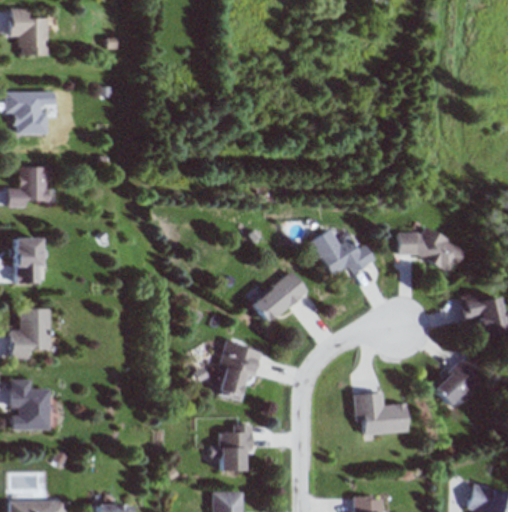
[(31,19),(31,9),(12,8),(12,36),(21,36),(21,55),(50,56),(50,19),(31,19)]
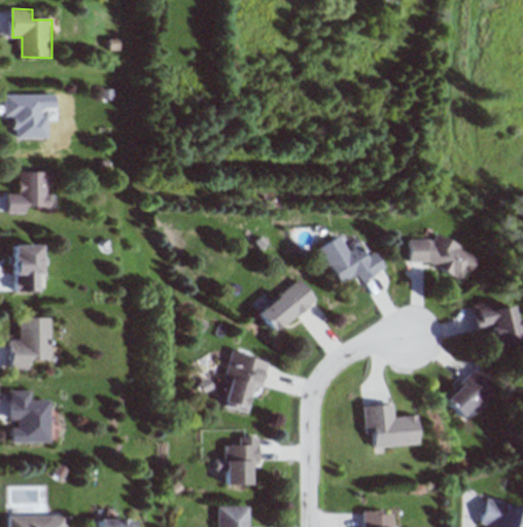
[(45,94),(7,94),(7,116),(18,116),(18,139),(45,139),(45,94)]
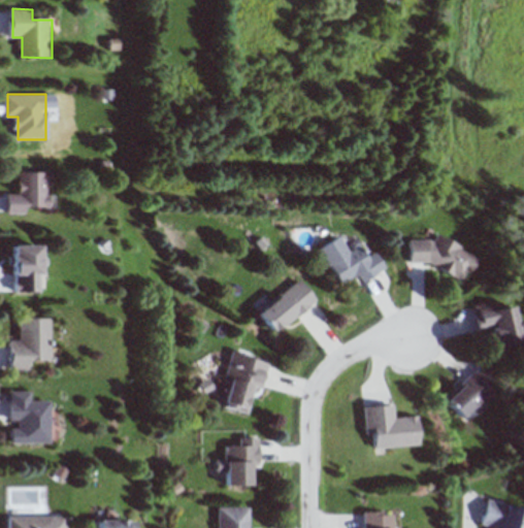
[(21,172),(21,194),(9,194),(9,215),(30,213),(30,205),(55,205),(55,171),(21,172)]
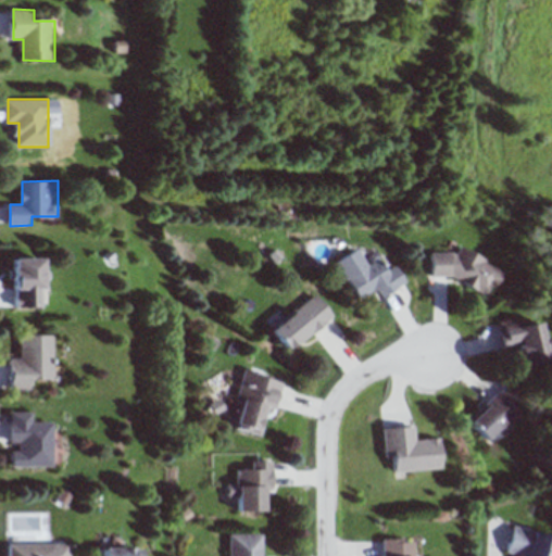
[(452,278),(486,295),(492,295),(503,274),(503,269),(462,248),(459,254),(434,253),(433,278),(452,278)]
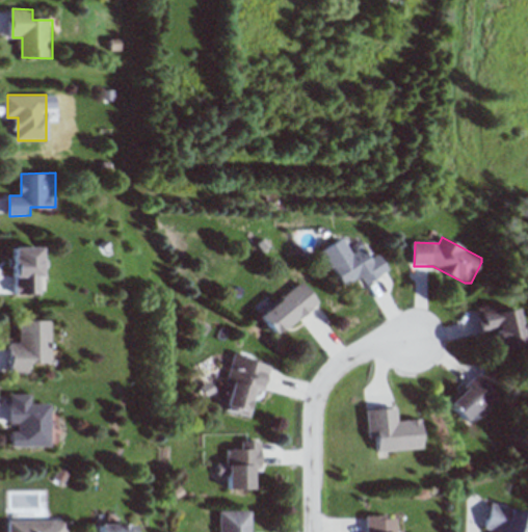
[(344,288),(363,277),(367,286),(391,271),(380,254),(370,259),(364,248),(353,254),(345,239),(323,251),(344,288)]
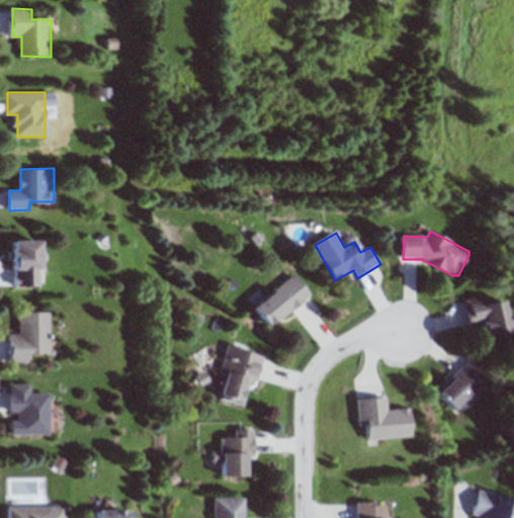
[(13,241),(13,286),(44,286),(44,241),(13,241)]
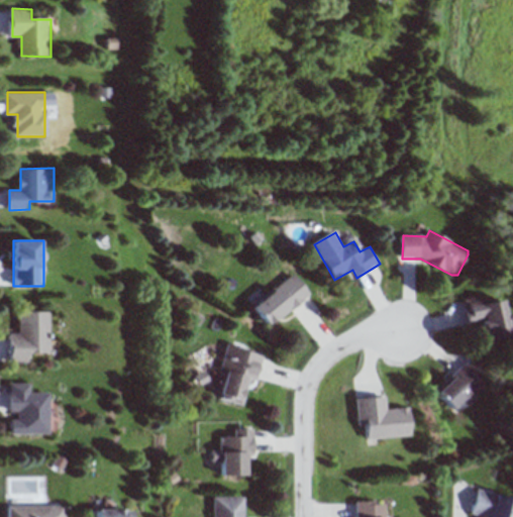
[(253,306),(270,327),(312,295),(296,274),(253,306)]
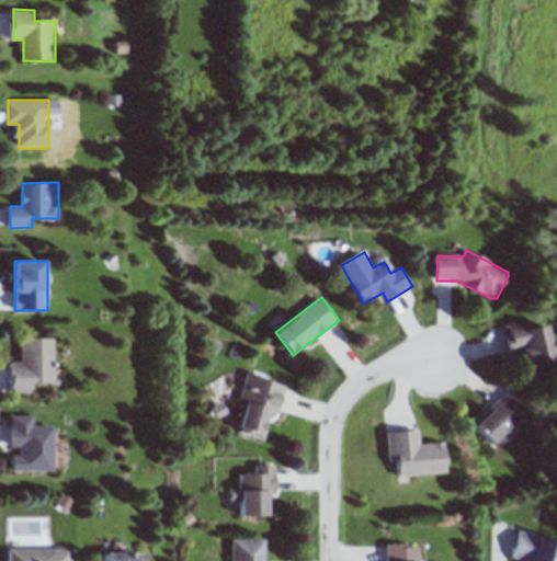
[(510,355),(522,353),(526,373),(556,366),(556,361),(549,325),(526,330),(524,322),(503,327),(510,355)]
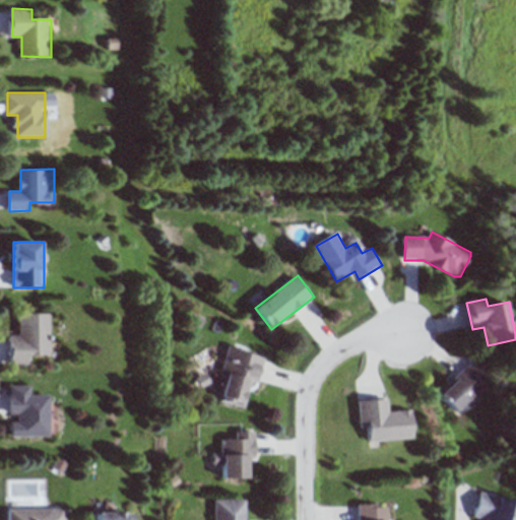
[(51,354),(52,314),(20,313),(20,334),(10,334),(10,366),(29,366),(29,353),(51,354)]
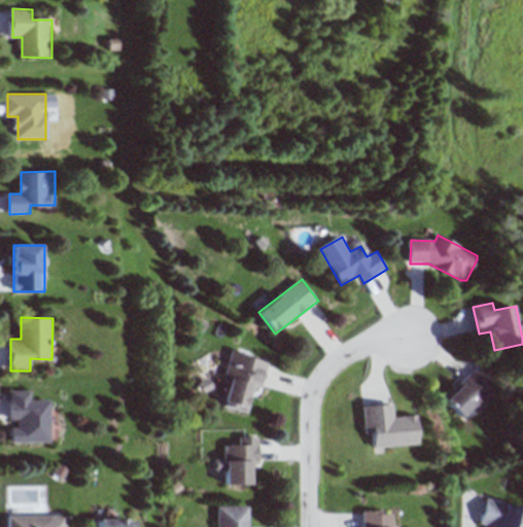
[(271,358),(235,350),(221,407),(248,413),(253,391),(263,393),(271,358)]
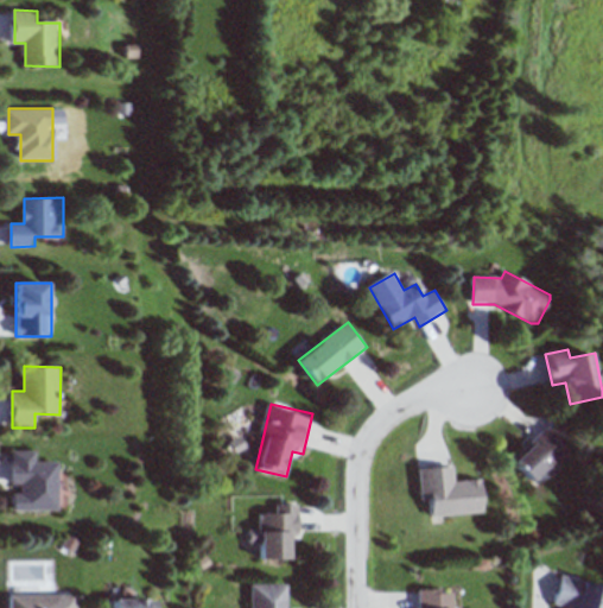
[(571,458),(564,448),(571,442),(557,423),(513,458),(535,487),(571,458)]
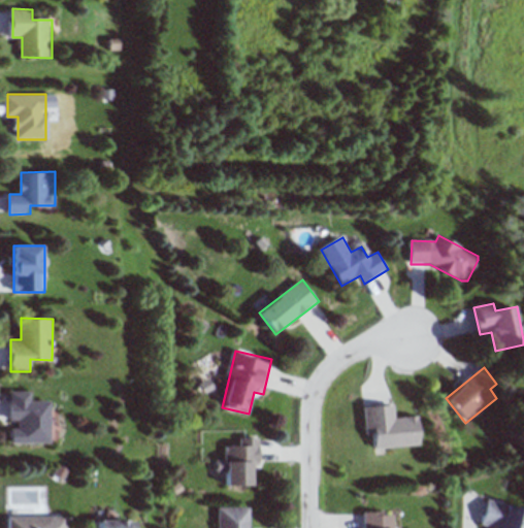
[(52,401),(32,401),(32,392),(10,392),(10,446),(53,446),(52,401)]
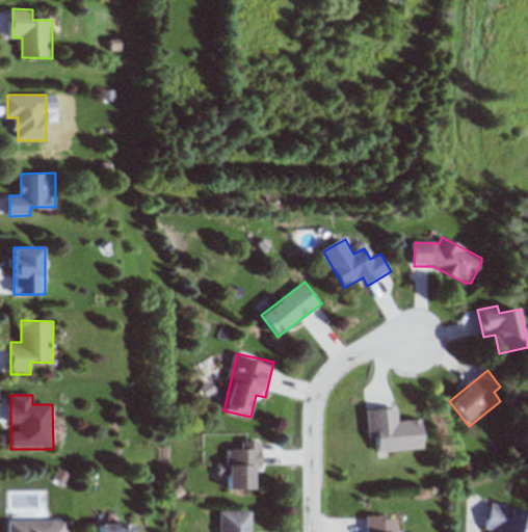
[(422,418),(399,420),(398,407),(368,410),(371,442),(381,440),(383,451),(425,448),(422,418)]
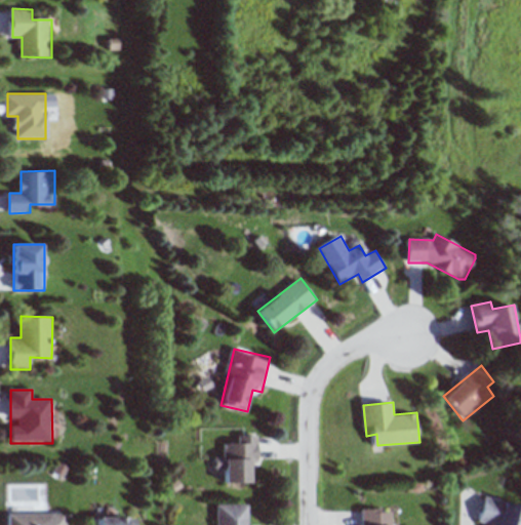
[(262,462),(261,435),(240,436),(241,444),(227,444),(227,456),(217,457),(217,470),(227,470),(227,483),(253,482),(253,462),(262,462)]
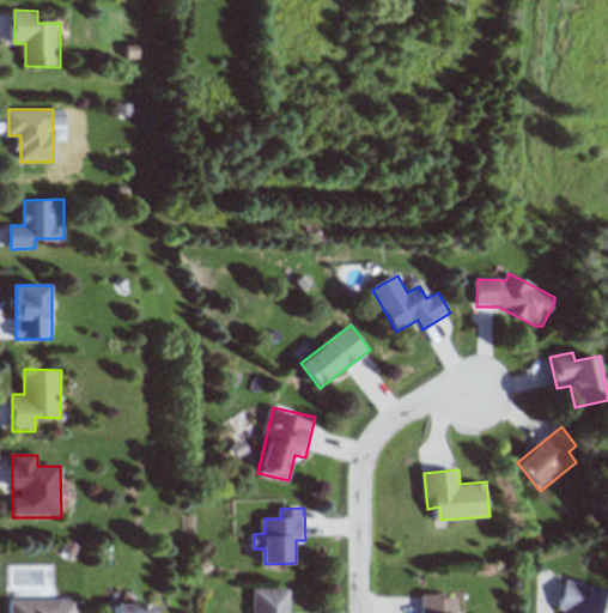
[(607,589),(566,581),(560,612),(566,612),(607,612),(607,589)]
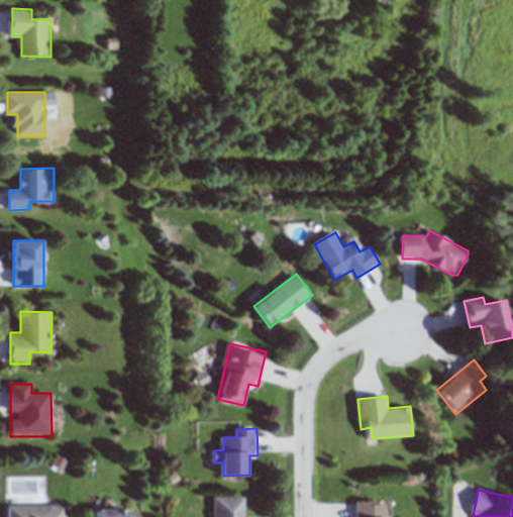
[(246,516),(247,496),(217,496),(216,516),(246,516)]
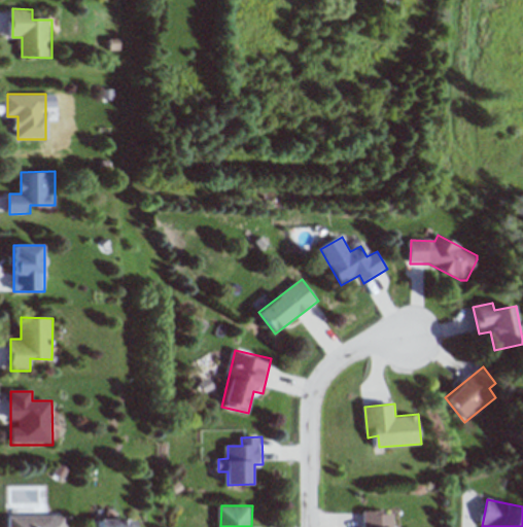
[(393,526),(393,511),(365,511),(365,526),(393,526)]
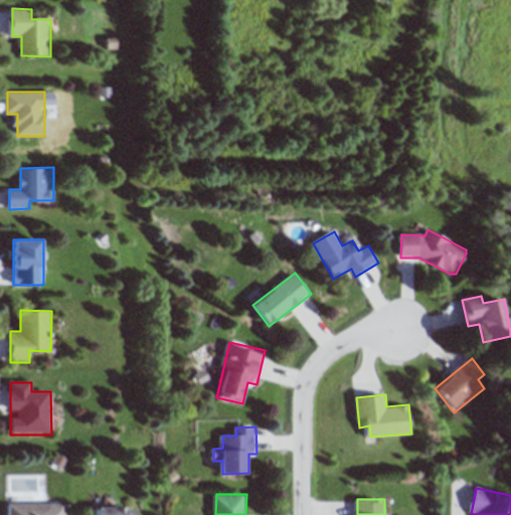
[(10,504),(10,514),(66,514),(67,504),(10,504)]
